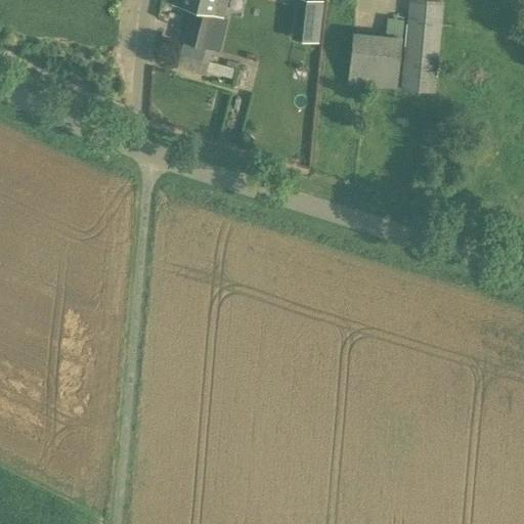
[(208,36),(214,13),(216,0),(172,0),(172,2),(190,7),(176,62),(201,69),(204,60),(208,61),(214,37),(208,36)]
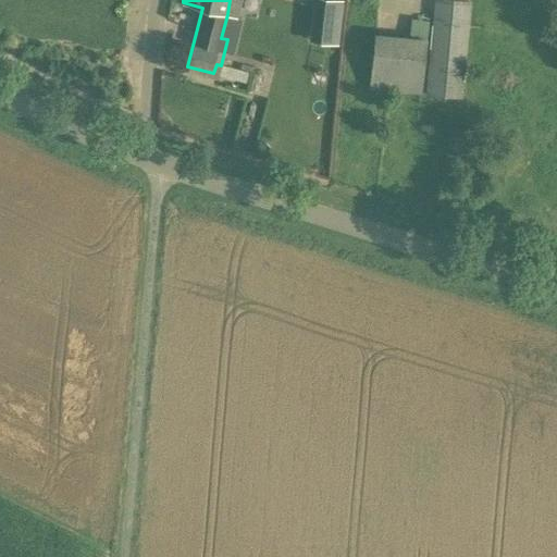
[(317,0),(316,19),(337,22),(339,0),(317,0)]
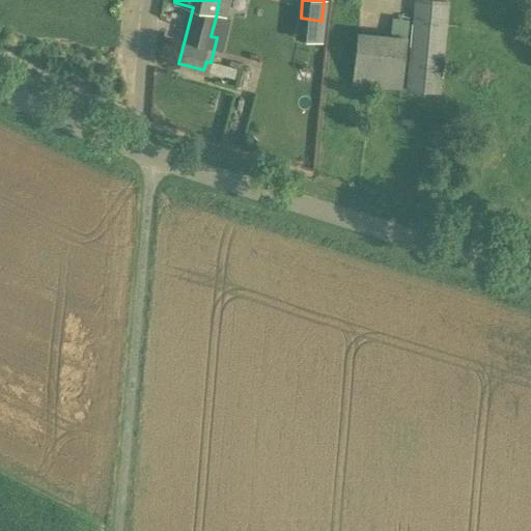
[(440,93),(448,1),(436,0),(414,0),(406,90),(440,93)]
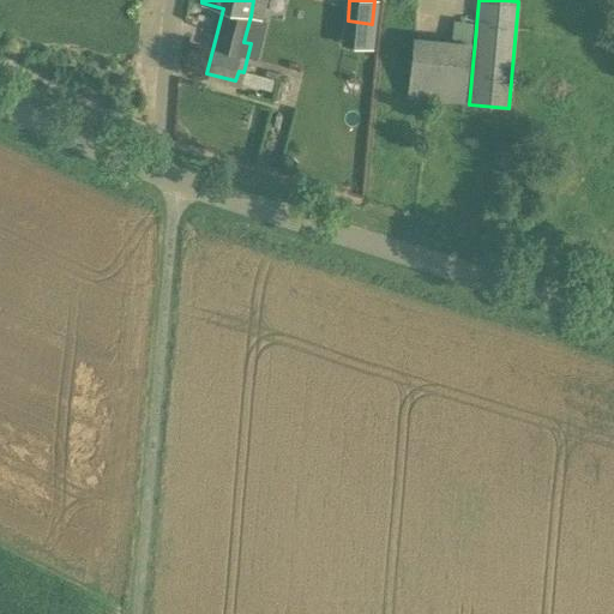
[(456,20),(455,37),(474,37),(474,20),(456,20)]
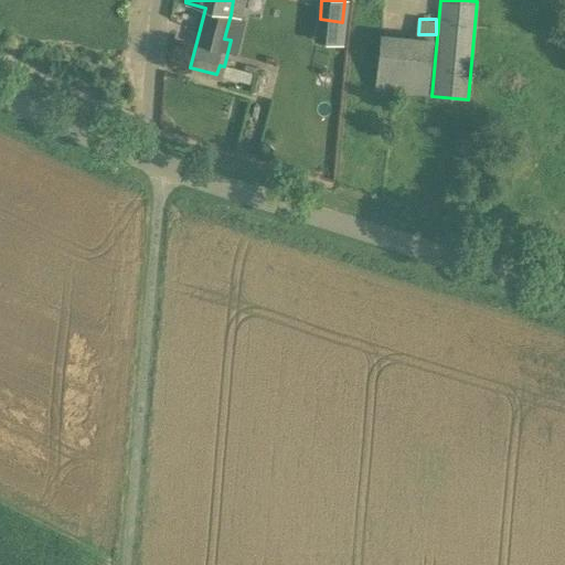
[(427,95),(433,39),(380,34),(374,89),(427,95)]
